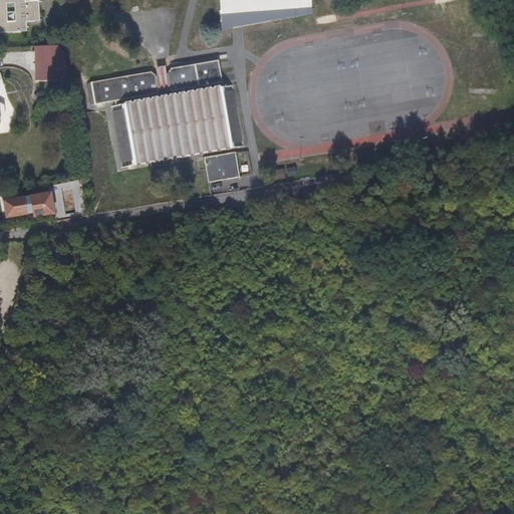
[(0,0),(0,32),(27,30),(27,21),(36,20),(40,20),(39,4),(39,0),(26,1),(26,0),(0,0)]
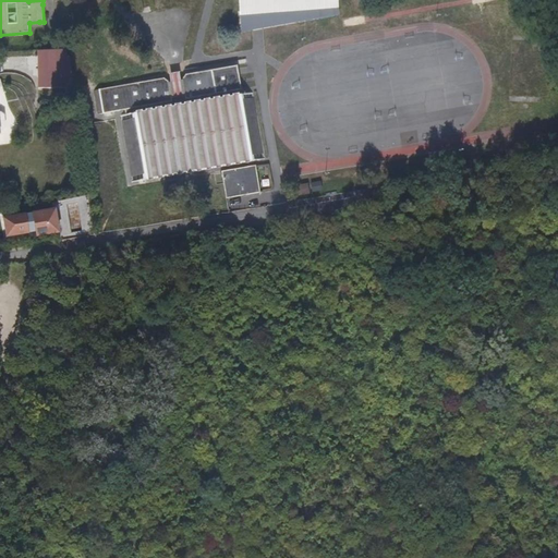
[(336,0),(238,0),(239,34),(337,15),(336,0)]
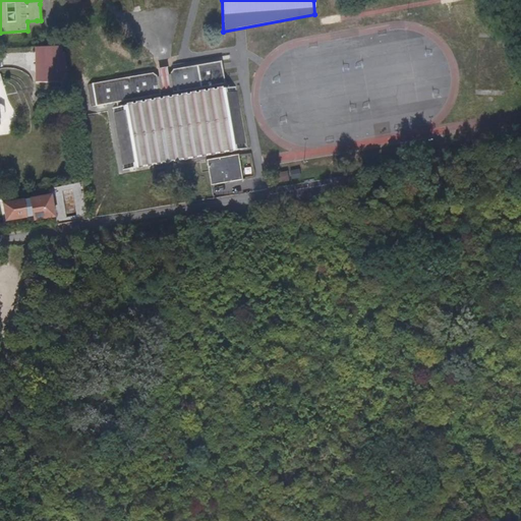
[(65,82),(64,47),(50,47),(50,50),(34,50),(35,82),(46,81),(46,82),(65,82)]
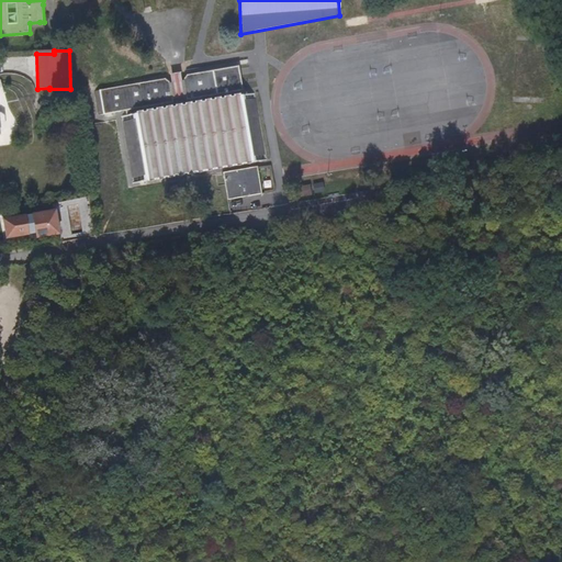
[(242,87),(236,63),(184,72),(181,77),(180,77),(169,79),(168,79),(163,76),(98,90),(102,113),(141,105),(142,110),(120,115),(132,182),(267,156),(253,89),(202,99),(201,94),(242,87)]
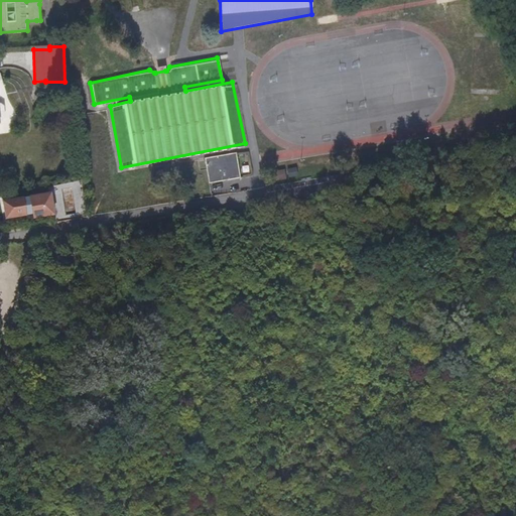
[(165,71),(163,62),(154,65),(155,73),(165,71)]
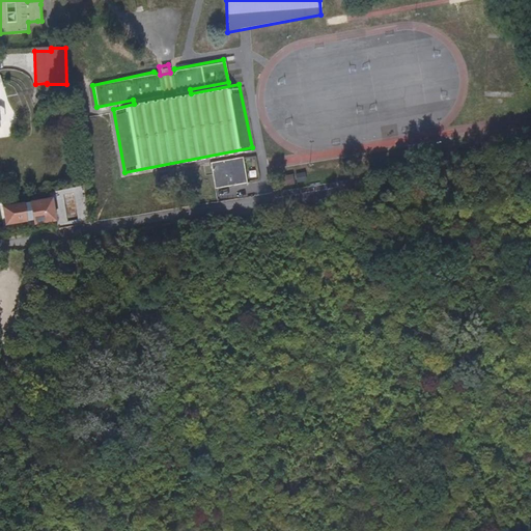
[(248,180),(244,155),(211,161),(216,187),(248,180)]
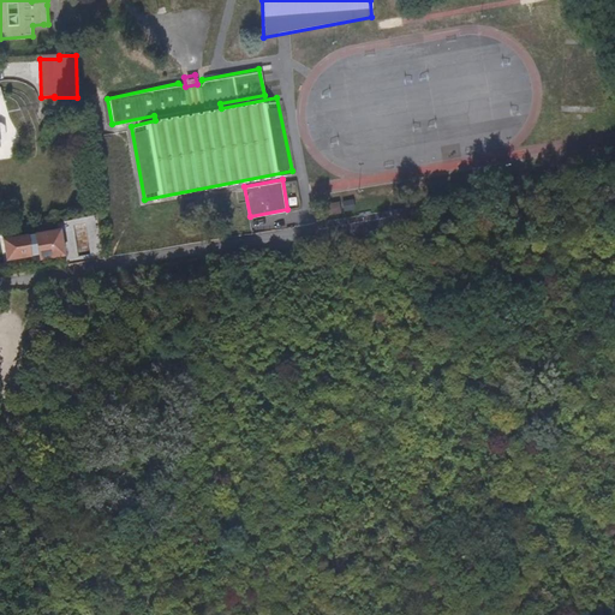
[(59,249),(57,231),(0,240),(0,242),(1,251),(4,257),(5,258),(7,258),(10,258),(35,254),(36,260),(51,257),(58,255),(59,254),(59,251),(59,249)]
